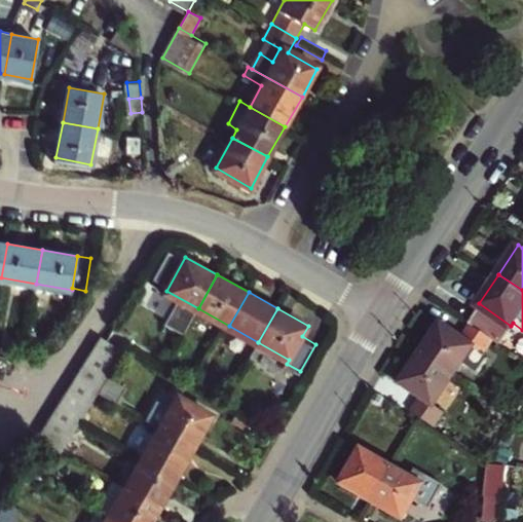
[(423,350),(455,373),(463,360),(479,370),(489,353),(486,351),(495,337),(472,321),(461,335),(443,322),(423,350)]
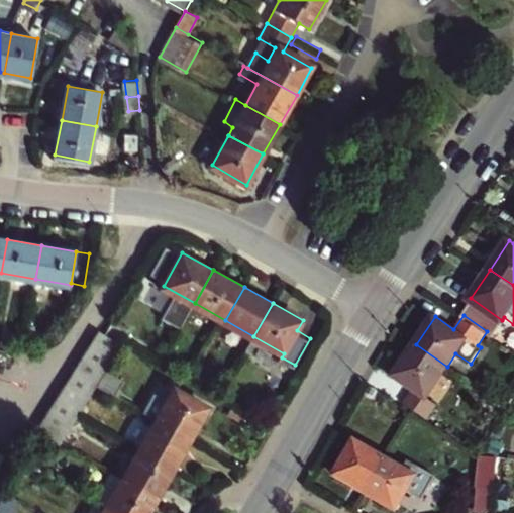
[(93,340),(116,354),(124,342),(107,332),(101,328),(93,340)]
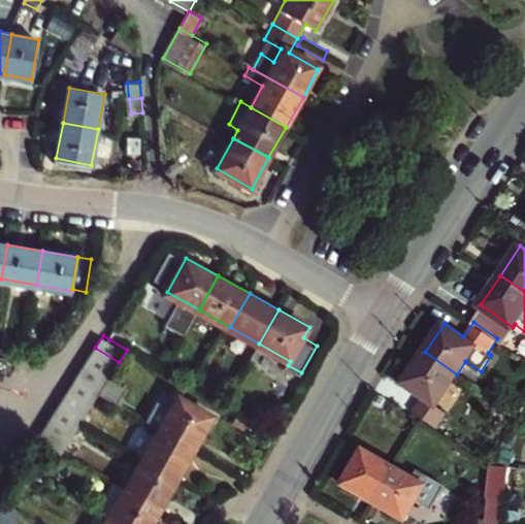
[(27,338),(24,352),(39,353),(40,353),(41,341),(27,338)]
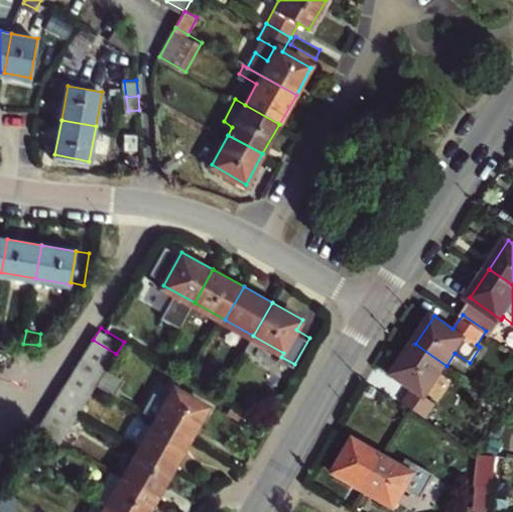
[(108,367),(116,354),(93,340),(85,353),(108,367)]
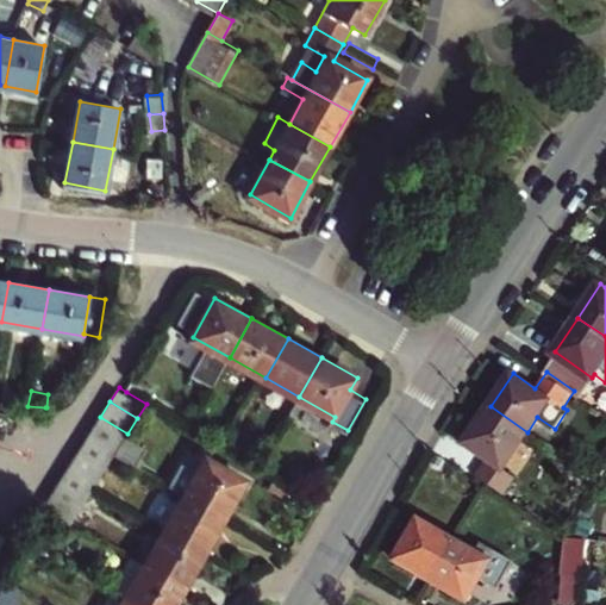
[(505,466),(528,432),(491,406),(467,441),(491,457),(480,473),(506,491),(517,474),(505,466)]
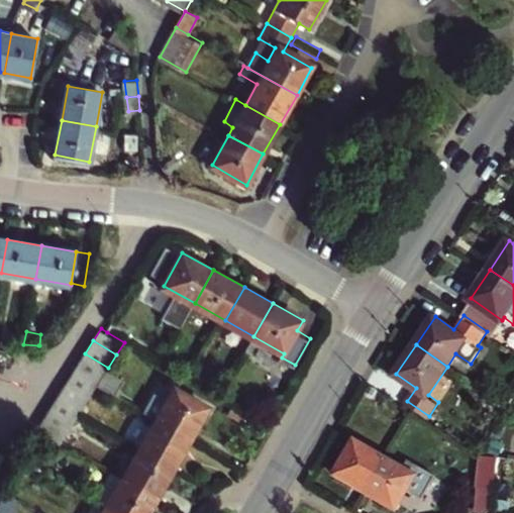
[(100,381),(108,368),(85,353),(77,367),(100,381)]
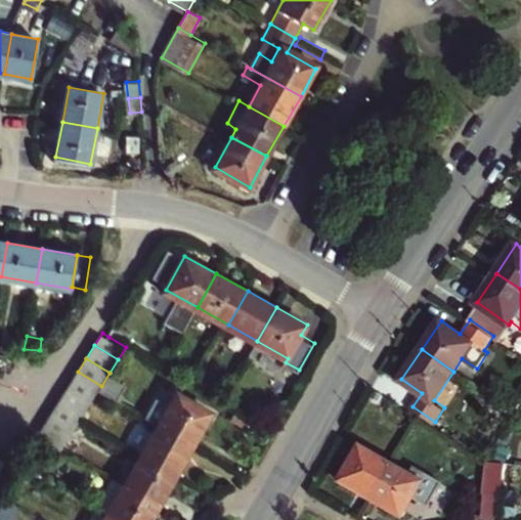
[(70,385),(93,399),(99,389),(101,386),(78,372),(70,385)]
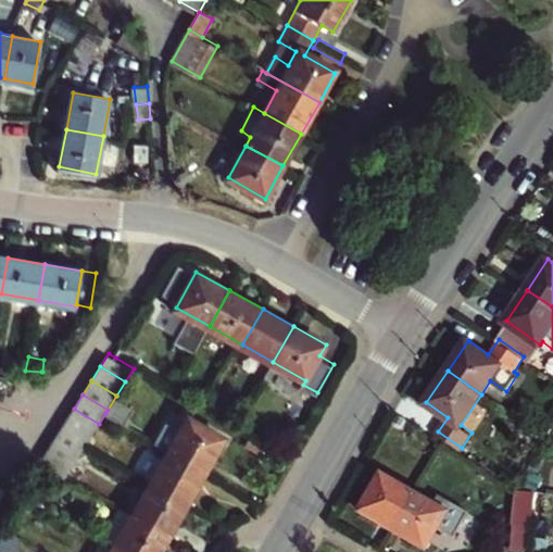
[(136,408),(116,396),(108,410),(105,413),(126,425),(136,408)]
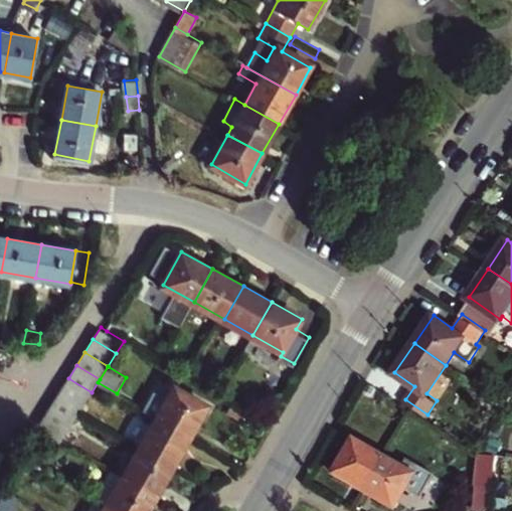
[(83,404),(92,392),(68,378),(60,390),(83,404)]
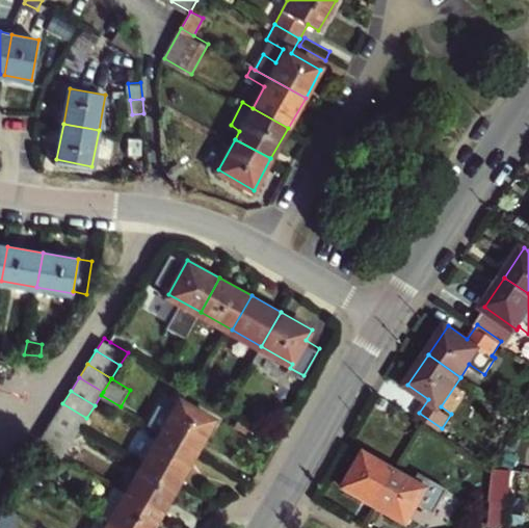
[(163,430),(199,450),(215,419),(181,399),(163,430)]
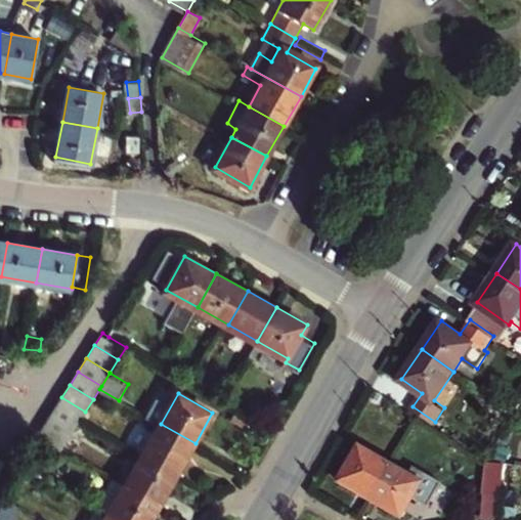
[(53,410),(77,426),(82,418),(85,412),(61,397),(53,410)]
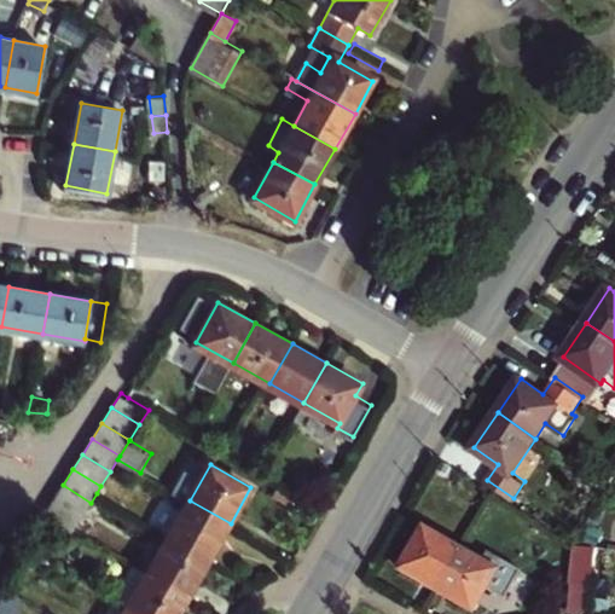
[(82,517),(91,503),(63,485),(53,499),(82,517)]
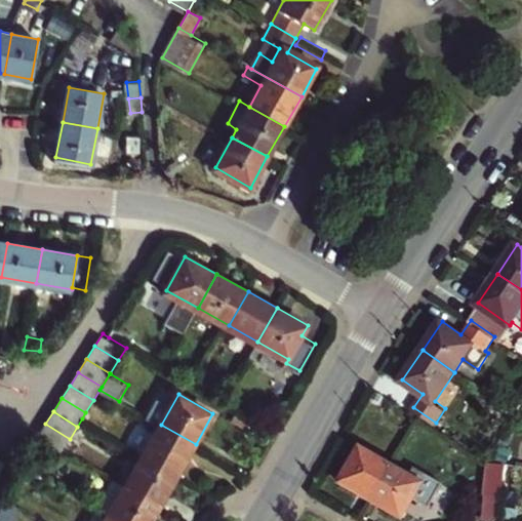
[(64,447),(70,439),(45,424),(37,438),(40,440),(61,452),(64,447)]
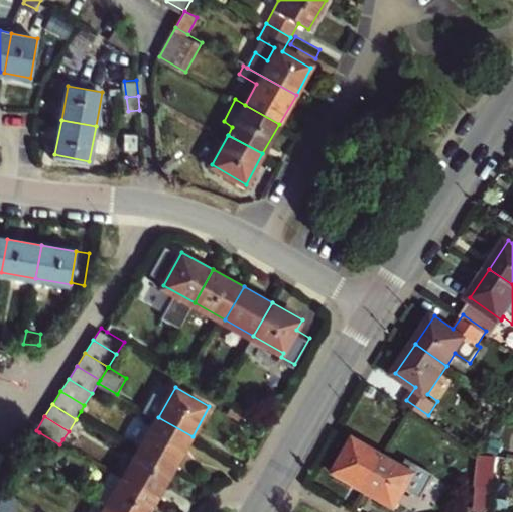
[(158,417),(141,446),(175,466),(193,436),(158,417)]
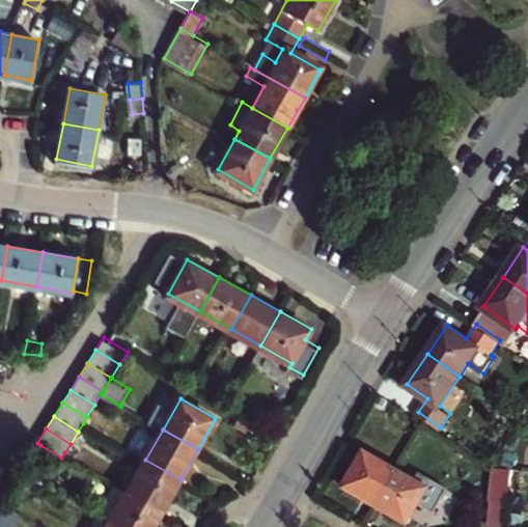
[(64,452),(74,458),(79,449),(71,444),(64,452)]
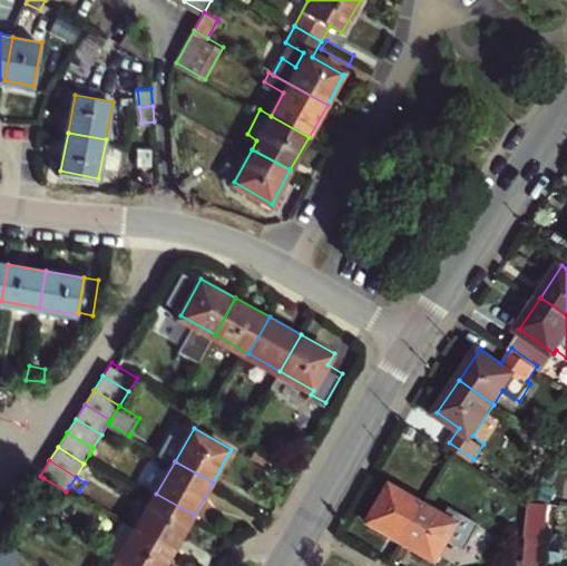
[(372,521),(406,540),(427,504),(393,484),(372,521)]
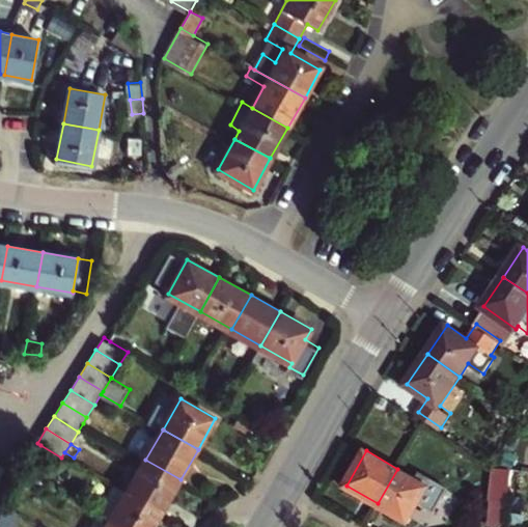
[(527,451),(523,450),(517,463),(527,465),(527,451)]
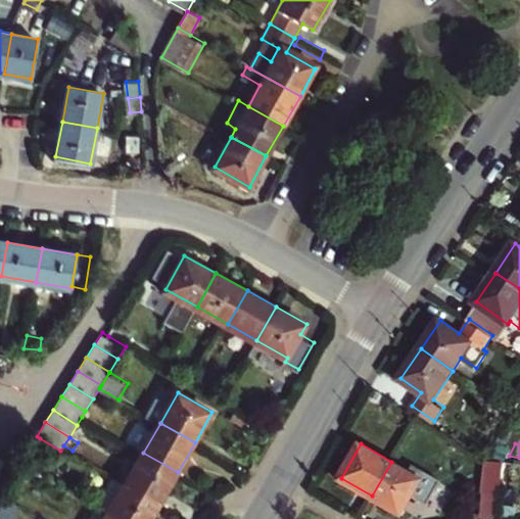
[(178,472),(143,453),(127,481),(160,502),(178,472)]
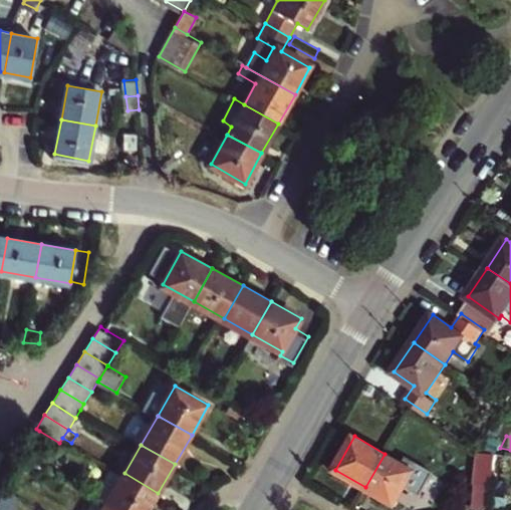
[(479,502),(494,503),(496,449),(481,448),(479,502)]
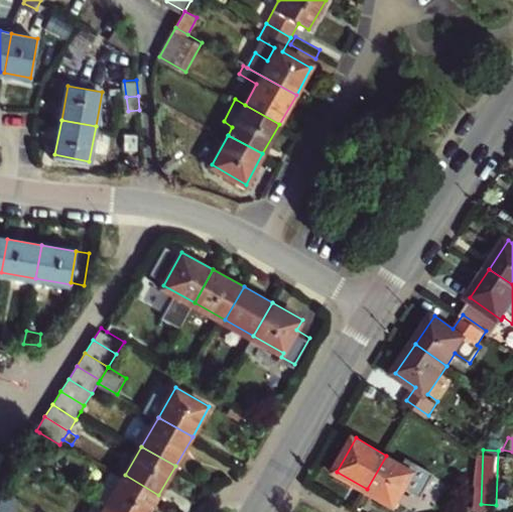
[(386,456),(367,489),(397,507),(408,488),(423,497),(435,477),(420,469),(417,474),(386,456)]
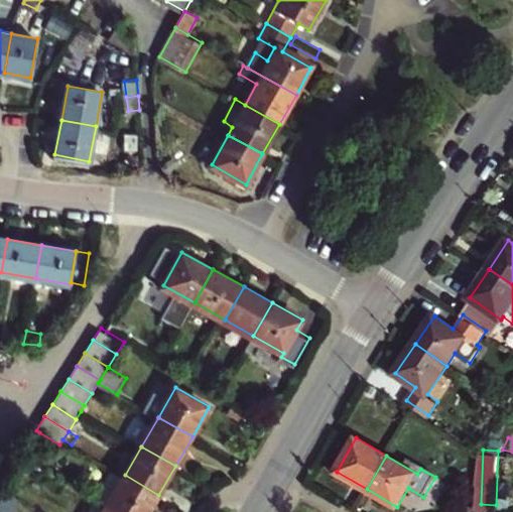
[(512,474),(501,472),(497,496),(512,498),(512,474)]
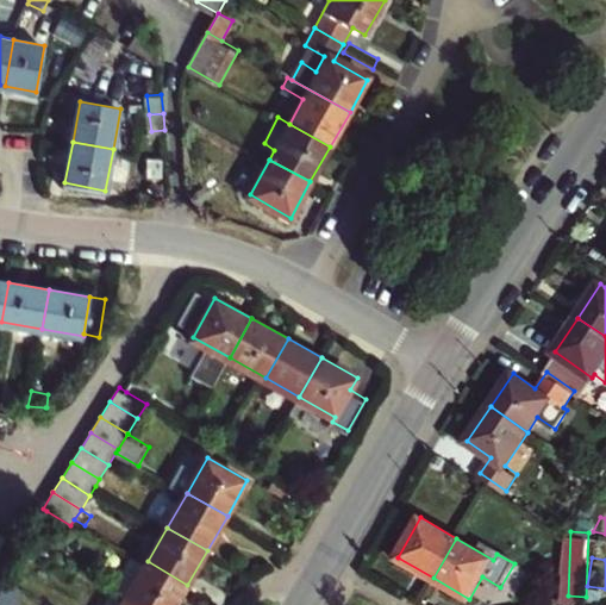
[(148,561),(127,596),(142,604),(175,604),(187,585),(148,561)]
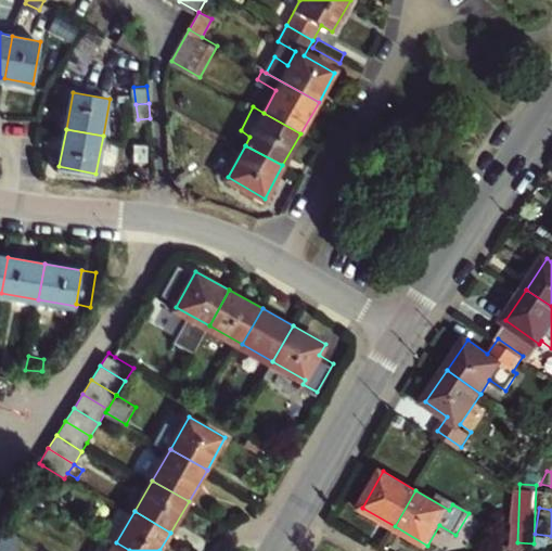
[(13,550),(22,539),(8,532),(0,542),(0,550),(13,550)]
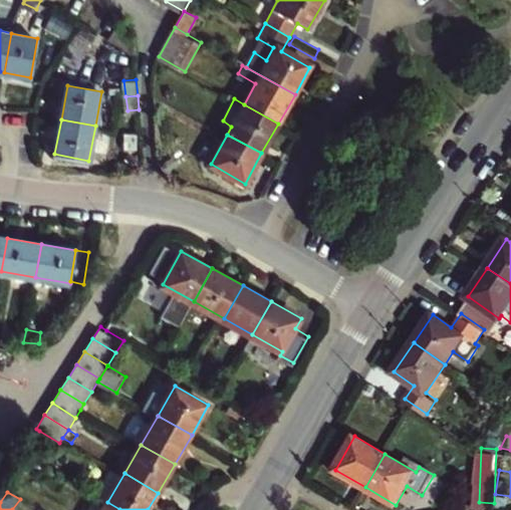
[(87,509),(119,509),(107,502),(95,496),(87,509)]
